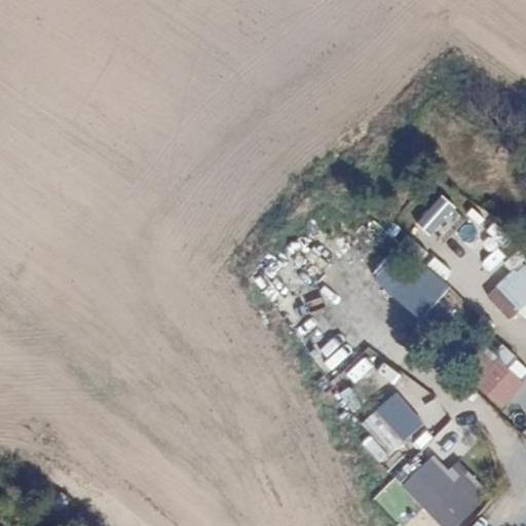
[(455,210),(442,197),(416,224),(430,236),(455,210)]
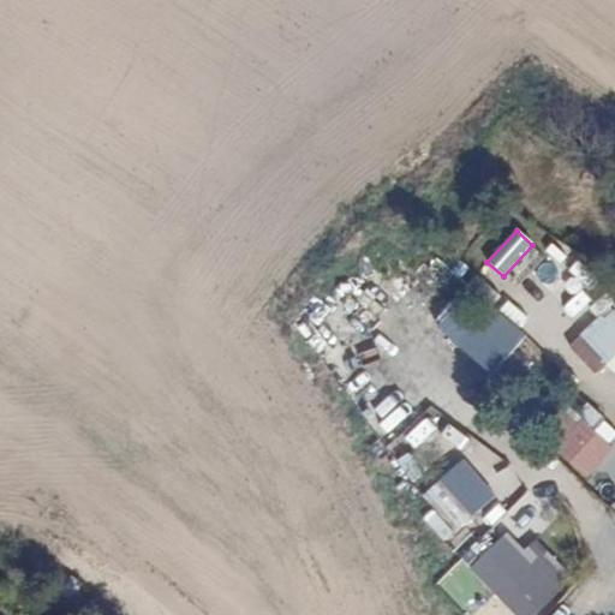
[(568,346),(595,374),(609,359),(614,366),(614,309),(611,305),(568,346)]
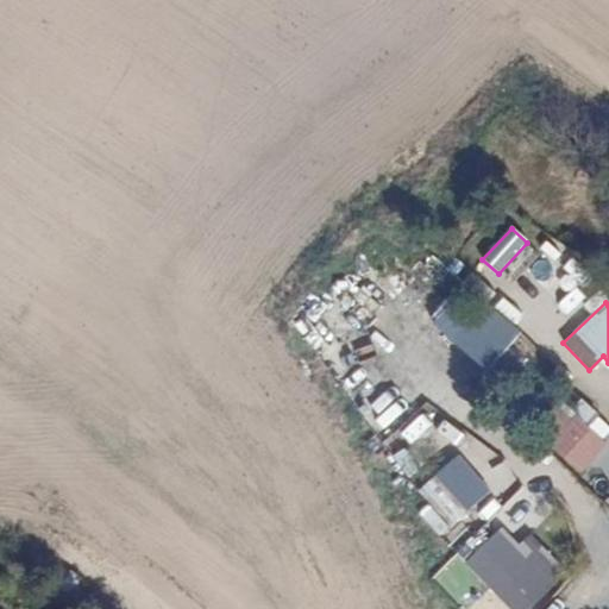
[(527,333),(488,305),(453,338),(493,370),(527,333)]
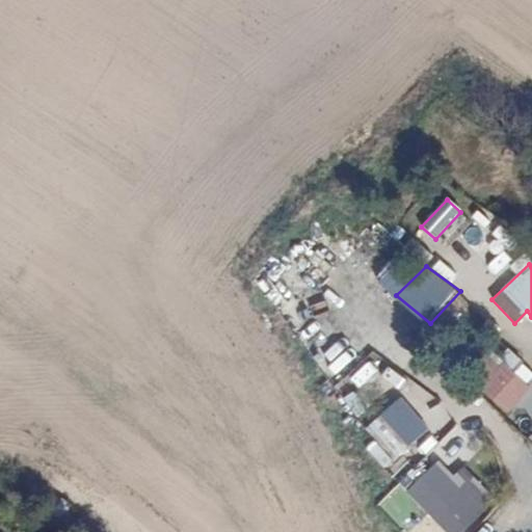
[(337,357),(349,344),(335,331),(323,346),(337,357)]
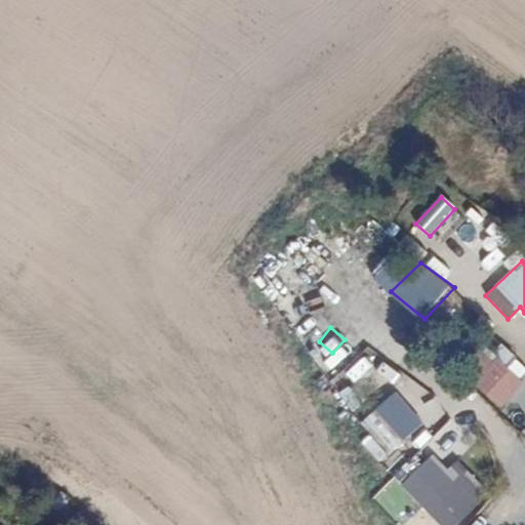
[(487,349),(486,347),(471,356),(481,373),(472,379),(483,396),(524,368),(519,359),(524,355),(524,353),(512,333),(487,349)]
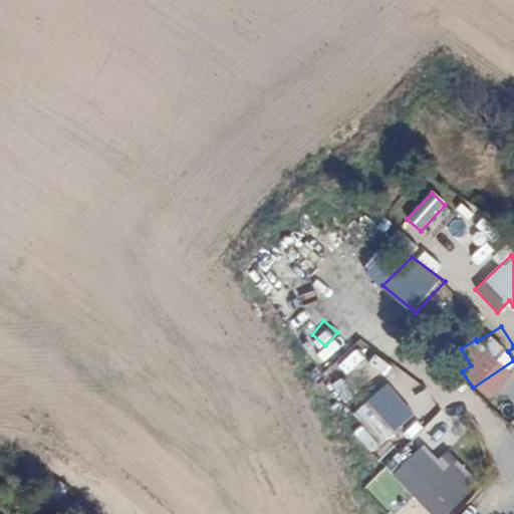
[(357,348),(339,363),(348,374),(366,358),(357,348)]
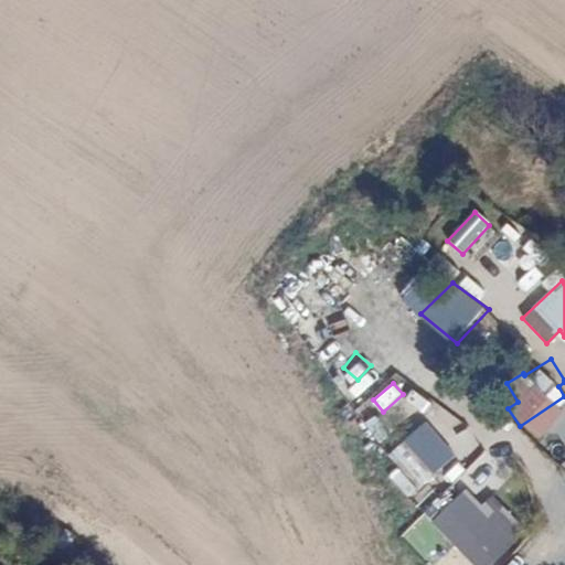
[(376,415),(365,423),(379,443),(390,436),(376,415)]
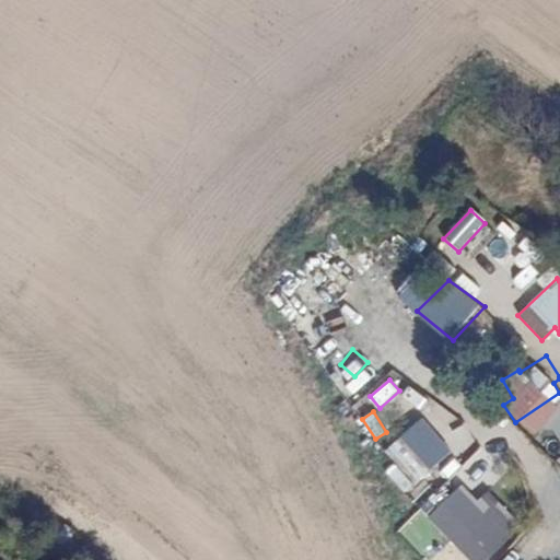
[(412,480),(448,452),(419,418),(386,447),(412,480)]
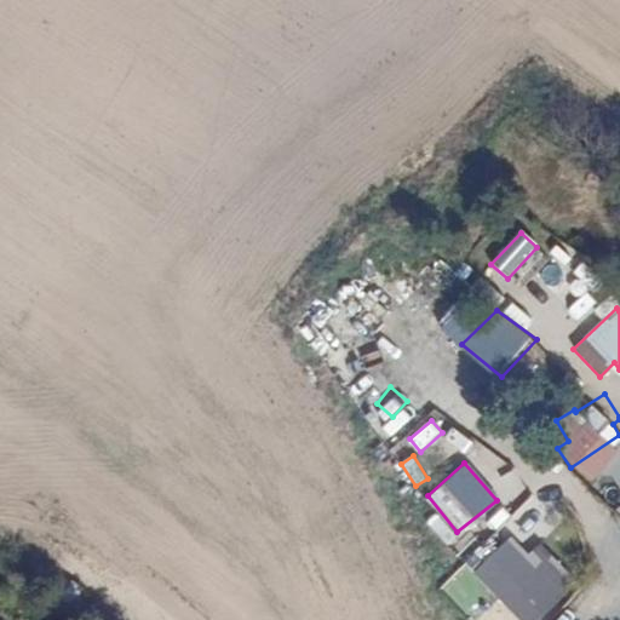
[(425,524),(449,544),(458,534),(434,515),(425,524)]
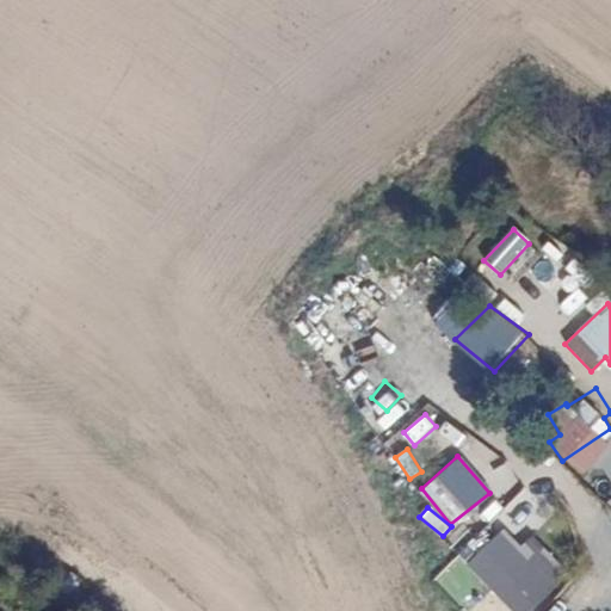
[(512,610),(534,610),(556,591),(500,530),(466,561),(512,610)]
